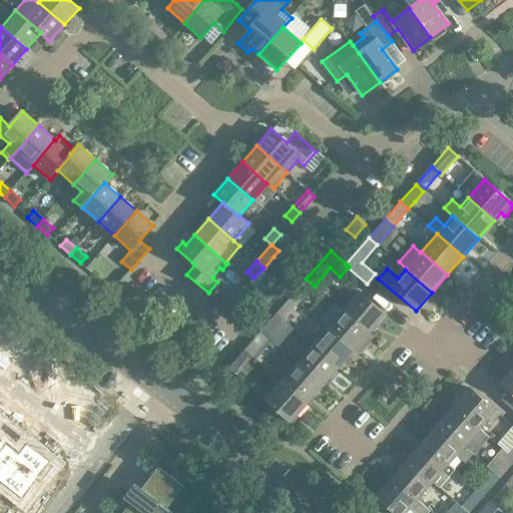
[(306,279),(291,297),(299,304),(315,287),(306,279)]
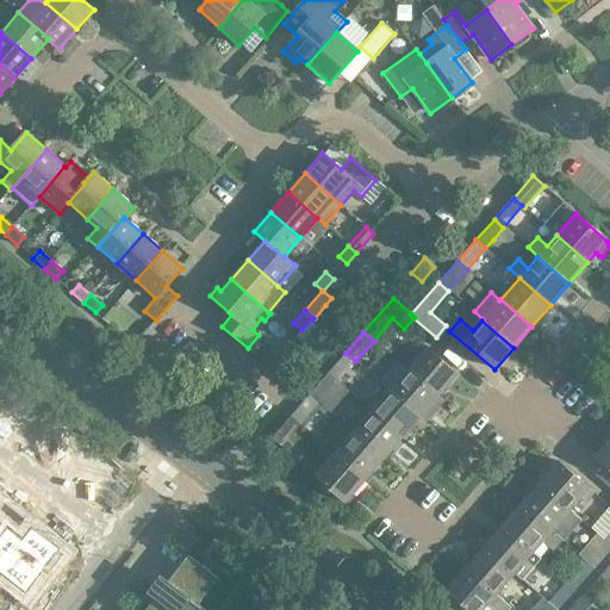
[(284,349),(272,362),(282,372),(294,359),(284,349)]
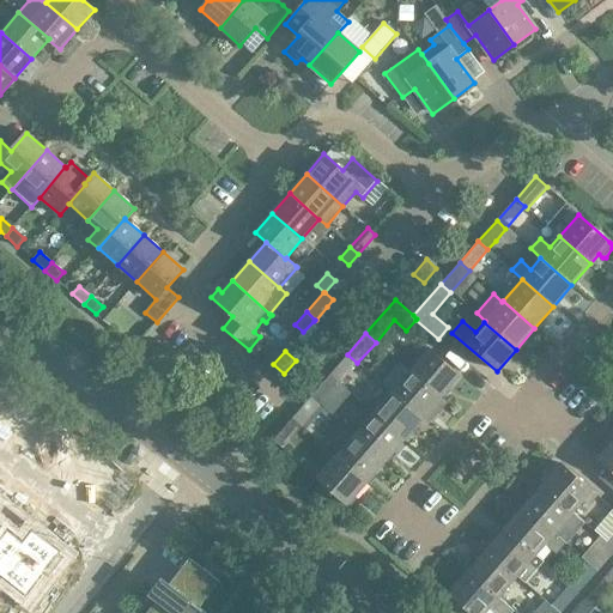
[(429,351),(410,372),(441,399),(460,378),(429,351)]
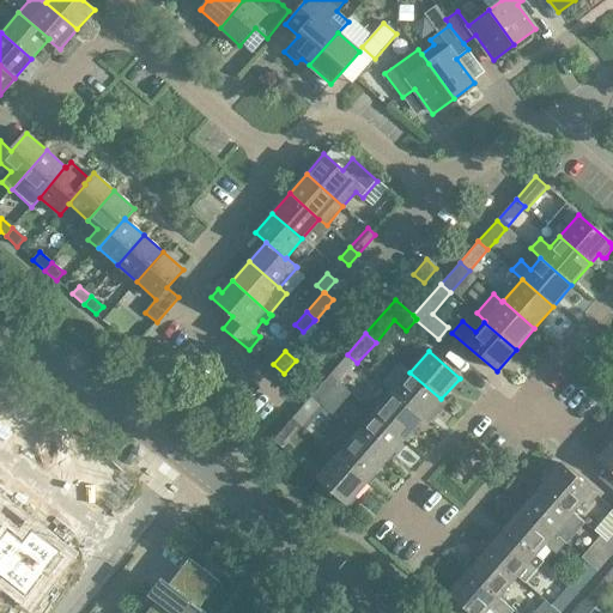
[(347,354),(329,376),(339,384),(357,363),(347,354)]
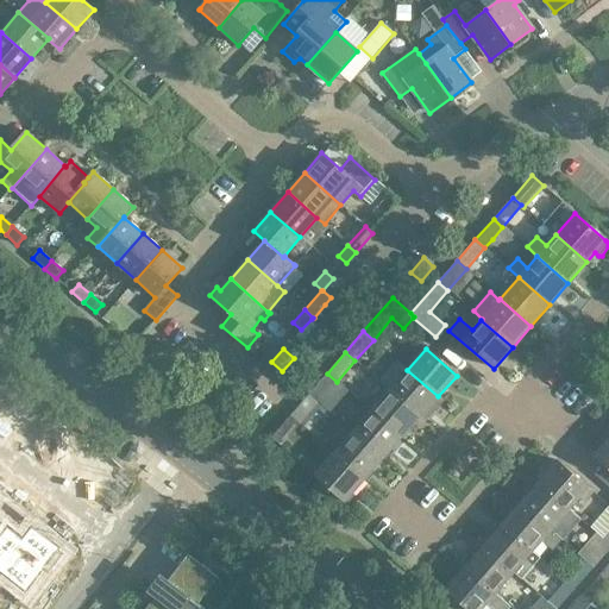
[(389,390),(420,418),(426,410),(432,415),(443,402),(438,397),(438,396),(407,370),(389,390)]
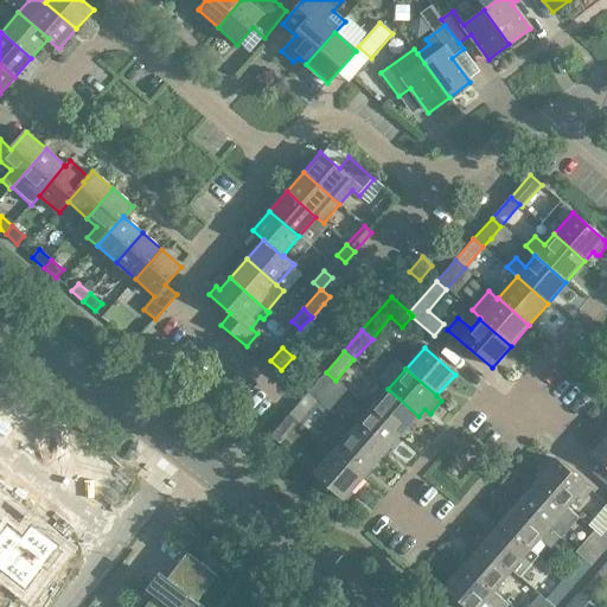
[(326,372),(307,394),(318,402),(336,381),(326,372)]
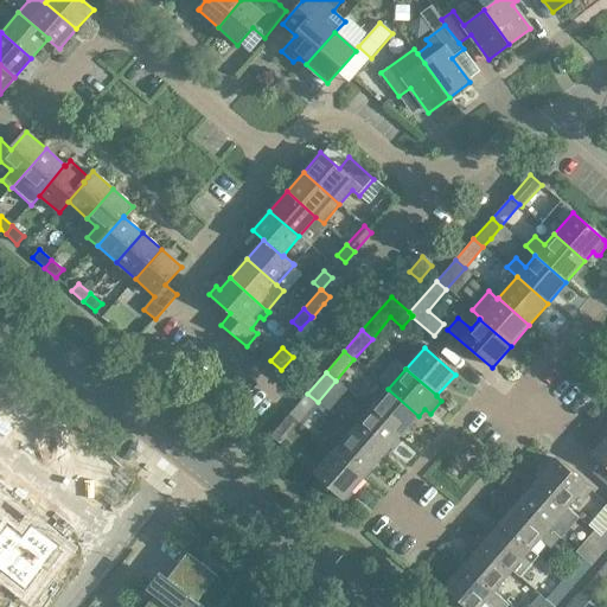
[(388,389),(369,410),(401,438),(419,416),(388,389)]
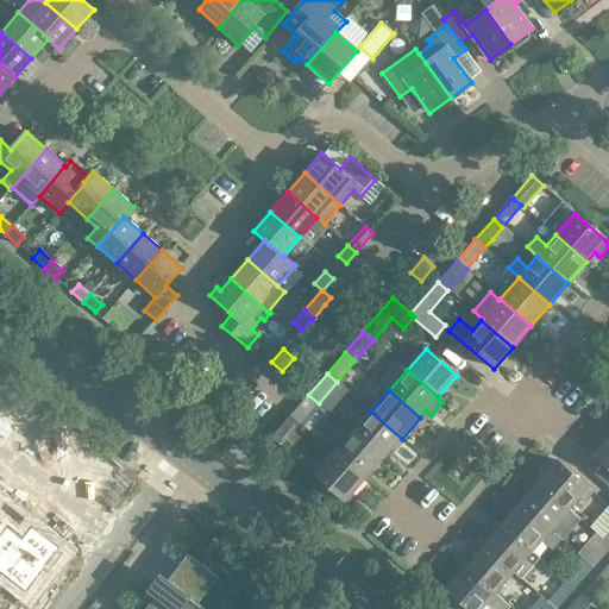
[(300,425),(319,403),(308,395),(290,415),(300,425)]
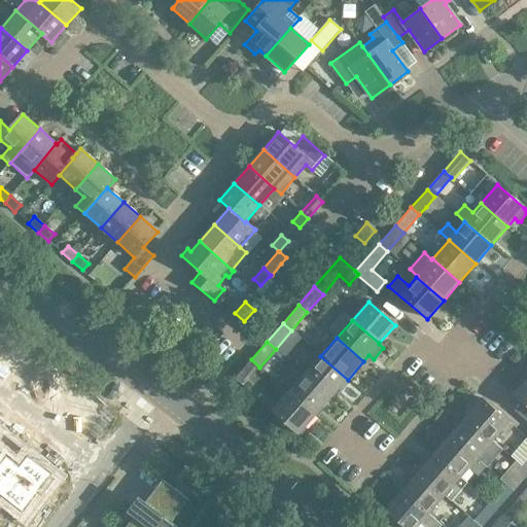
[(348,380),(320,356),(305,375),(331,398),(348,380)]
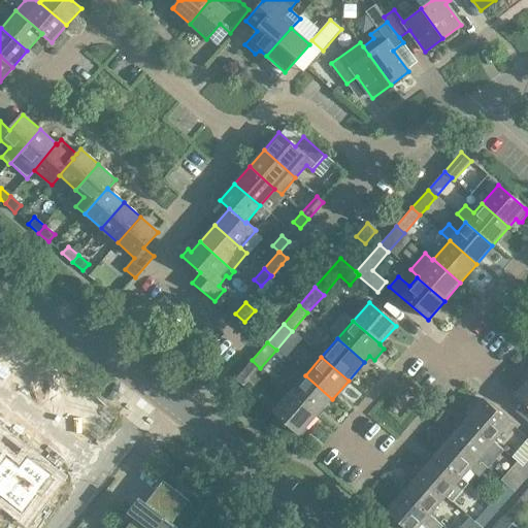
[(244,387),(260,368),(252,360),(235,380),(244,387)]
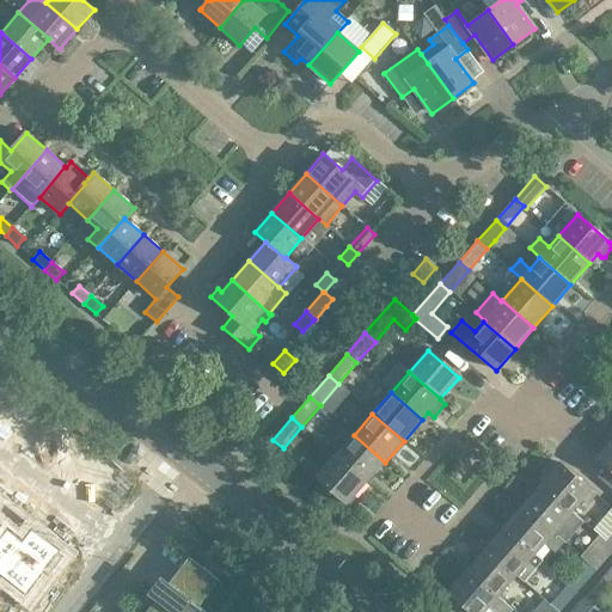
[(354,435),(335,456),(367,483),(385,463),(354,435)]
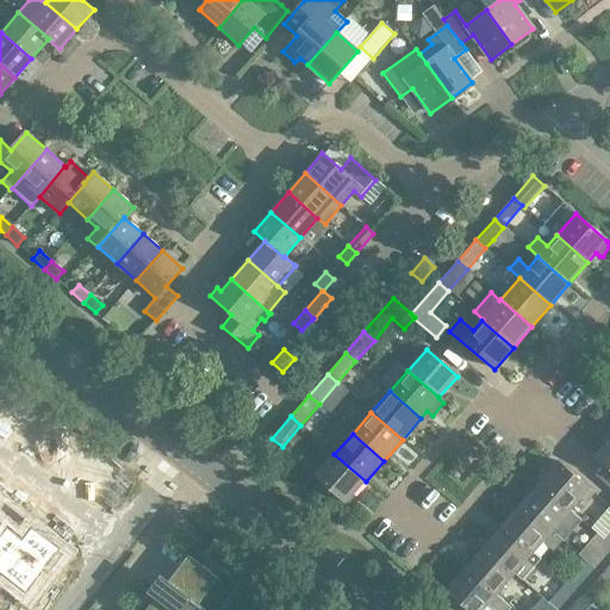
[(609,439),(607,443),(604,441),(601,442),(593,449),(593,453),(596,455),(595,455),(609,468),(609,439)]
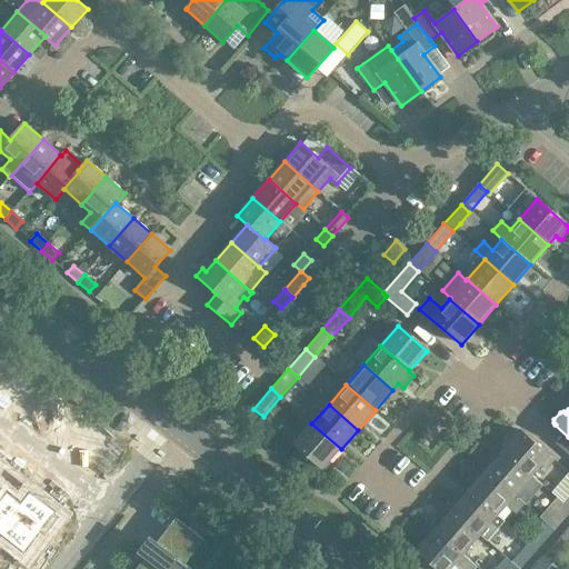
[(341,449),(311,423),(295,443),(323,469),(341,449)]
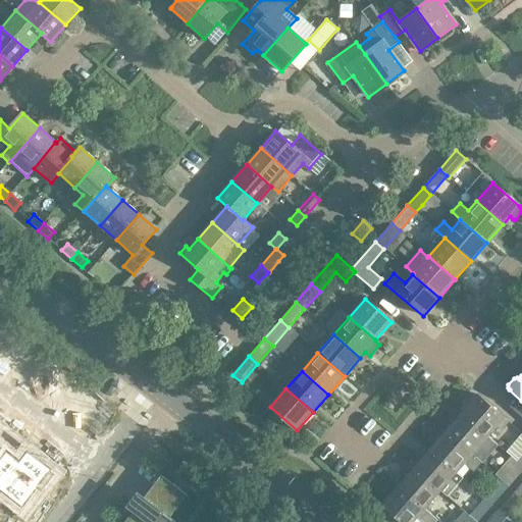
[(502,416),(501,417),(477,397),(462,414),(488,437),(498,427),(501,430),(508,422),(502,416)]
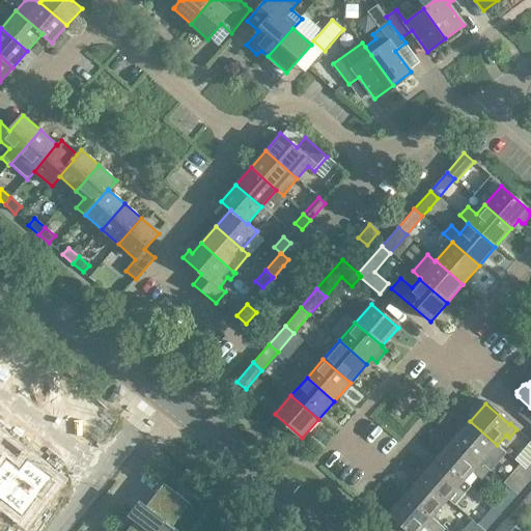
[(497,445),(470,421),(453,440),(480,464),(497,445)]
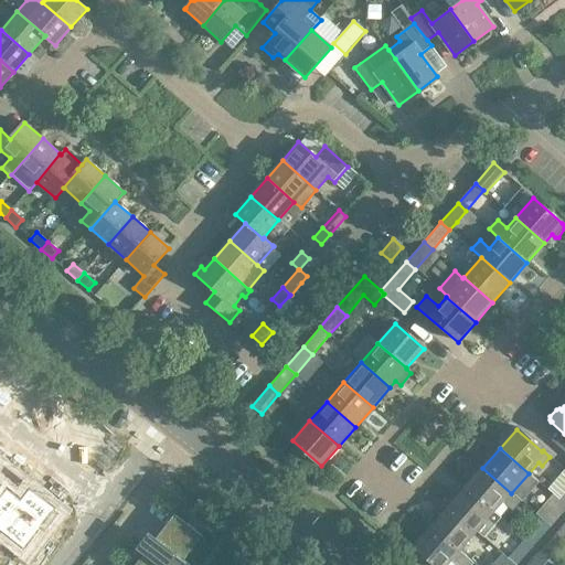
[(511,493),(482,468),(465,488),(493,513),(503,502),(512,510),(520,501),(511,493)]
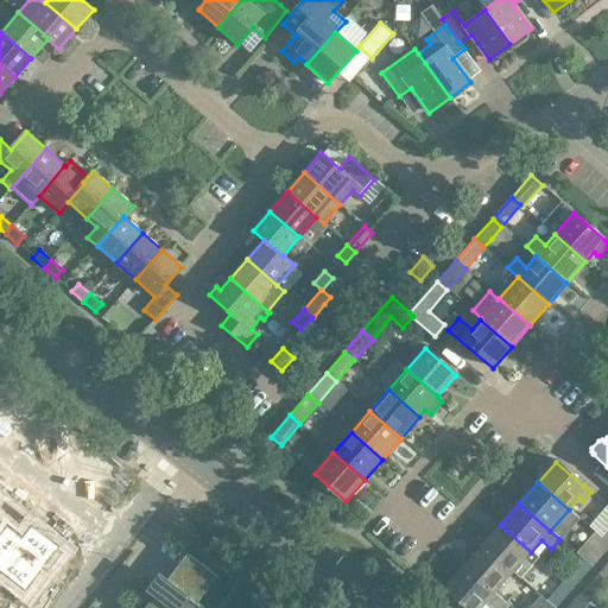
[(0,571),(25,591),(43,568),(48,571),(61,553),(56,551),(59,548),(31,525),(21,538),(6,526),(0,533),(0,571)]
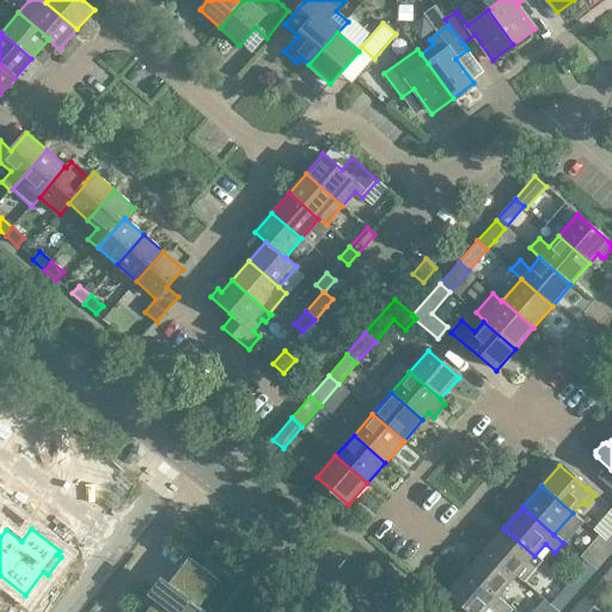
[(542,562),(534,556),(503,528),(485,550),(516,576),(524,583),(542,562)]
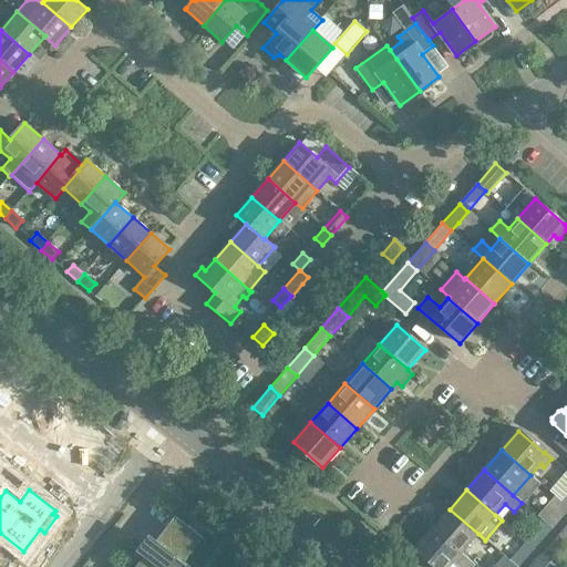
[(538,517),(543,522),(552,529),(566,511),(566,506),(560,501),(554,507),(549,504),(538,517)]
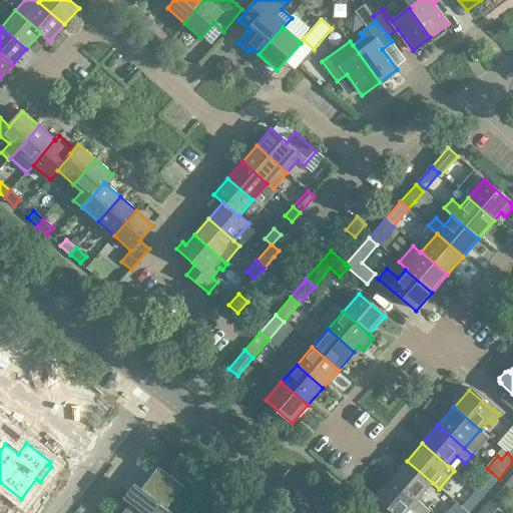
[(433,483),(407,461),(391,478),(417,501),(433,483)]
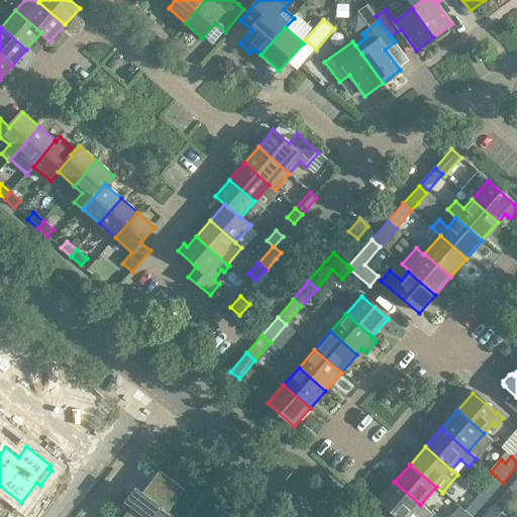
[(160,472),(142,494),(136,489),(126,502),(132,507),(123,516),(172,516),(168,513),(185,491),(160,472)]
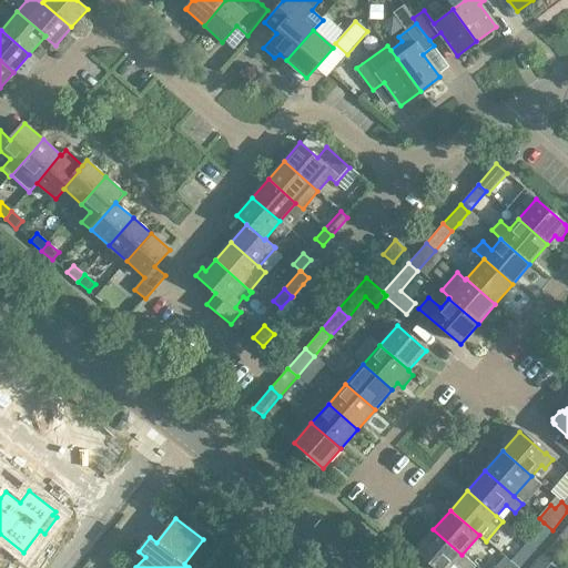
[(553,530),(544,523),(527,543),(535,549),(553,530)]
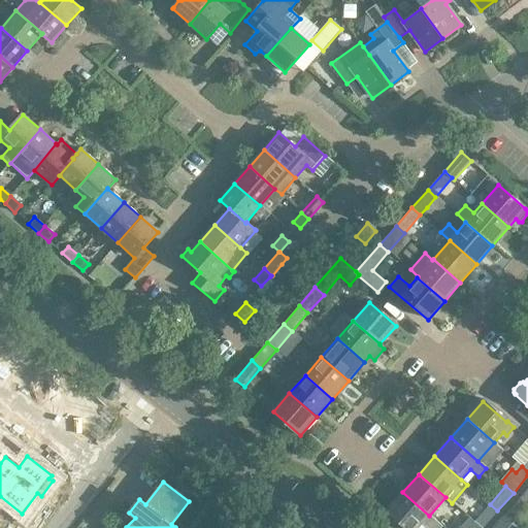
[(429,516),(402,492),(386,510),(405,527),(418,527),(421,525),(424,527),(440,527),(441,527),(429,516)]
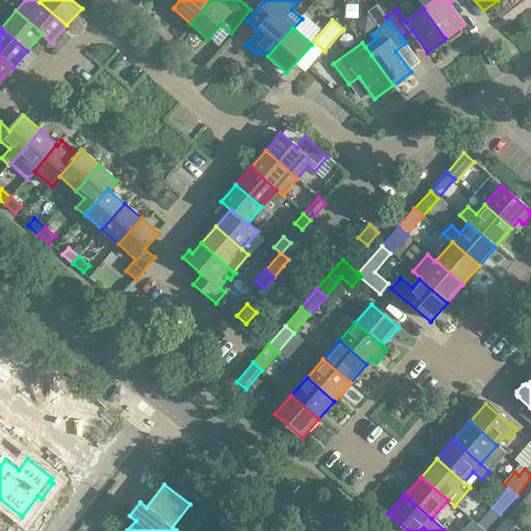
[(530,508),(523,500),(506,520),(514,527),(530,508)]
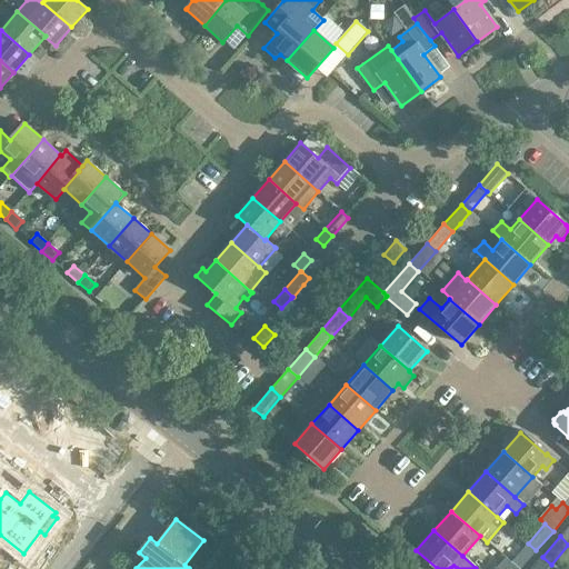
[(528,543),(510,562),(517,568),(519,568),(536,550),(528,543)]
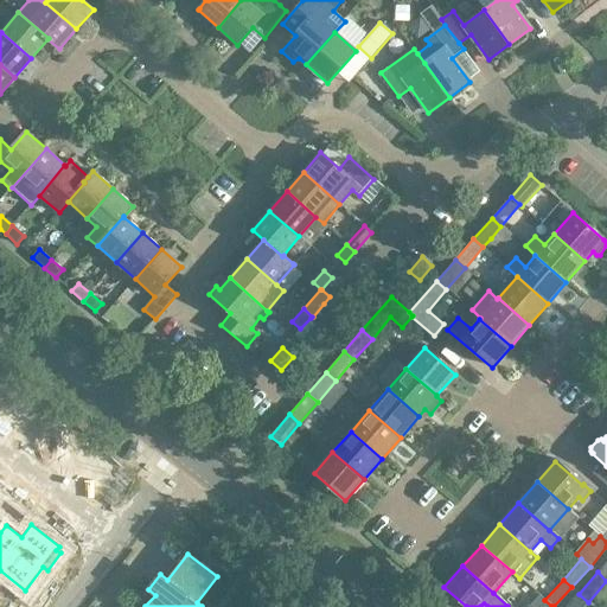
[(579,594),(567,606),(583,606),(588,602),(579,594)]
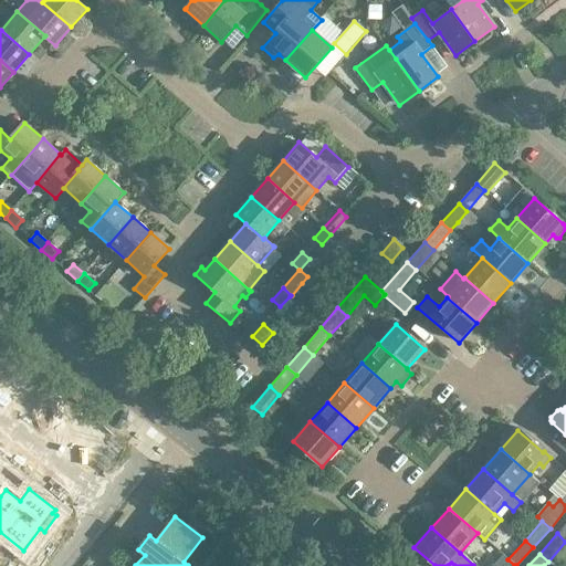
[(502,555),(492,565),(514,565),(507,559),(502,555)]
